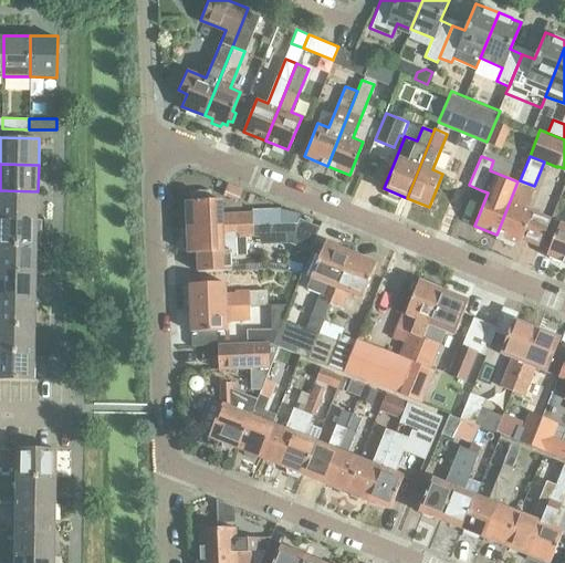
[(519,243),(522,238),(539,244),(550,217),(522,206),(530,187),(518,181),(497,235),(503,237),(503,242),(512,246),(515,242),(519,243)]
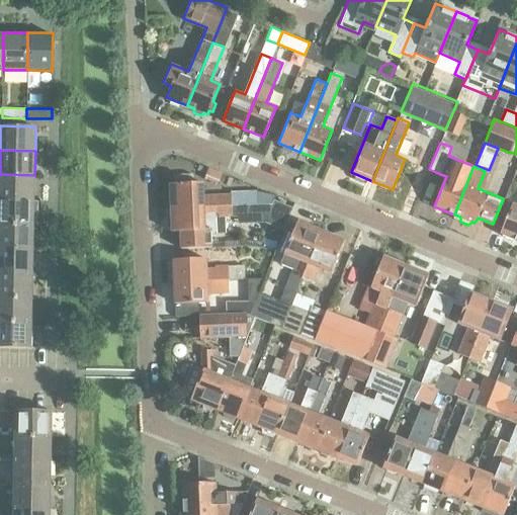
[(0,198),(34,199),(34,175),(0,174),(0,198)]
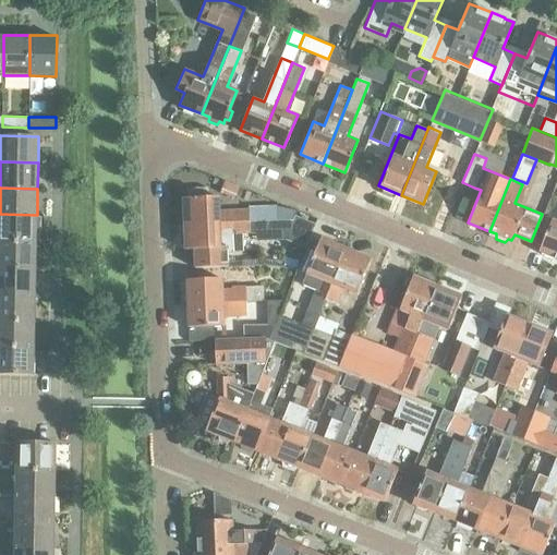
[(295,209),(276,205),(247,206),(249,209),(229,209),(226,209),(218,209),(218,195),(183,197),(184,222),(249,220),(291,219),(293,215),(295,209)]
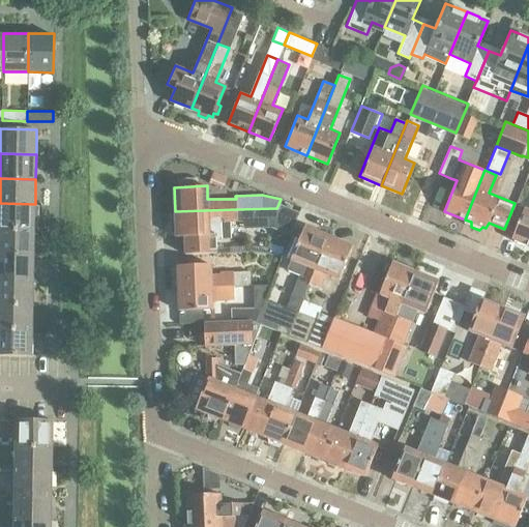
[(35,204),(0,203),(0,228),(34,229),(34,221),(38,220),(38,206),(35,205),(35,204)]
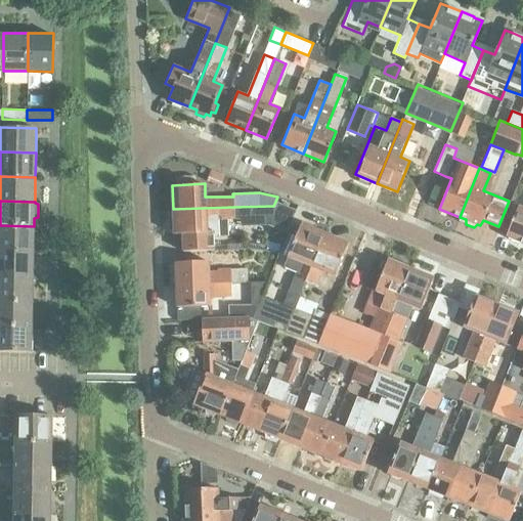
[(174,233),(182,232),(182,250),(218,249),(218,236),(217,218),(234,217),(241,217),(241,224),(268,224),(287,231),(296,210),(286,206),(275,202),(273,206),(233,207),(173,209),(174,233)]
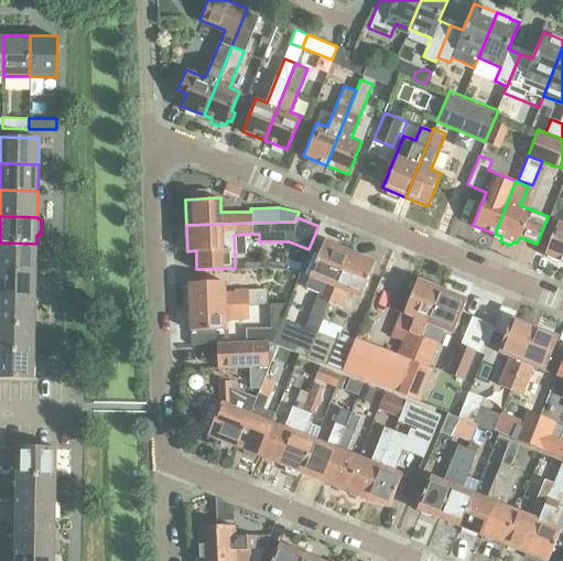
[(543,254),(562,260),(562,222),(558,220),(543,254)]
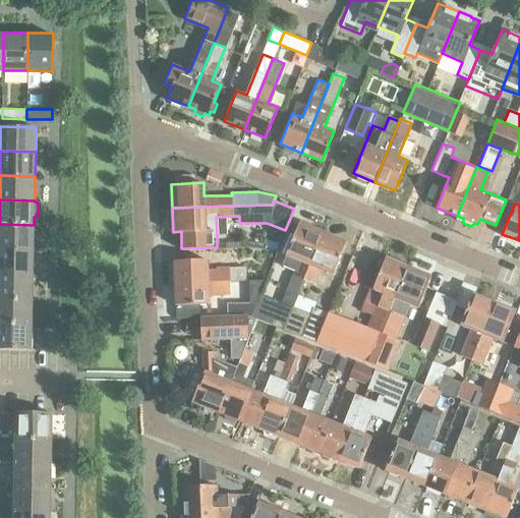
[(293,275),(303,279),(323,231),(299,222),(286,253),(283,263),(295,269),(293,275)]
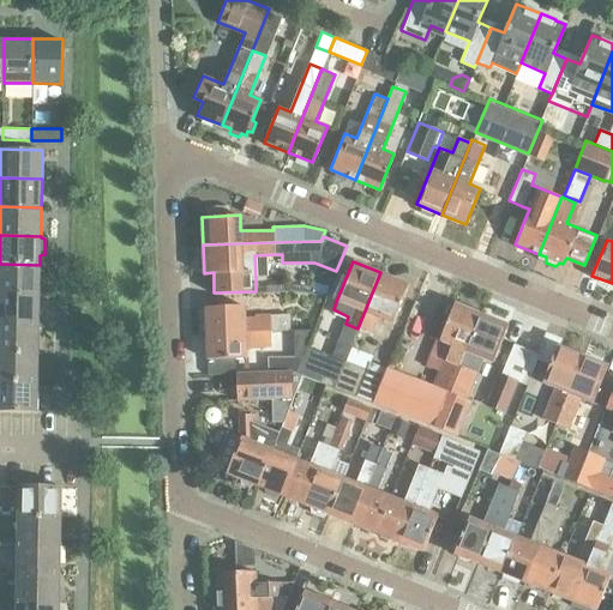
[(0,293),(40,295),(40,265),(0,264),(0,293)]
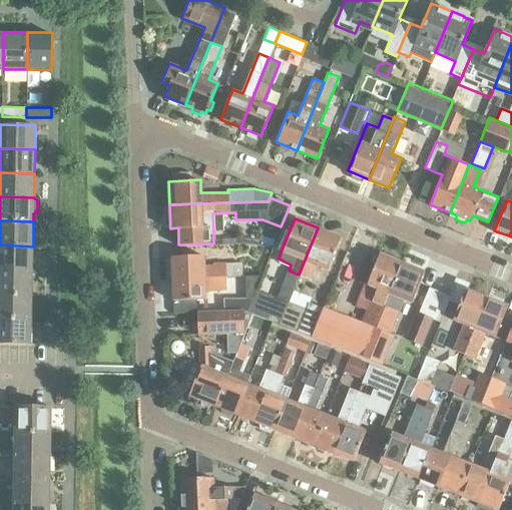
[(318,227),(299,275),(309,279),(315,263),(328,269),(341,237),(318,227)]
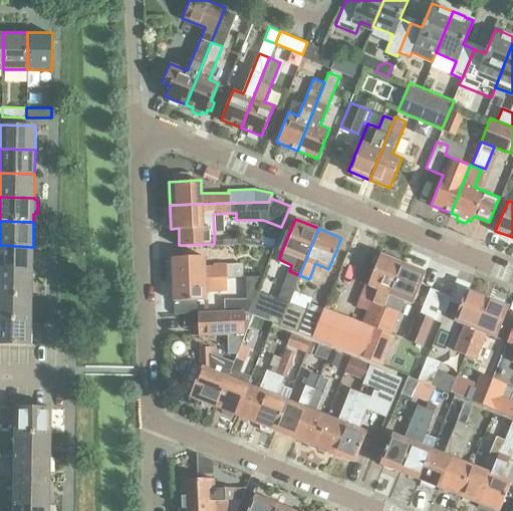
[(0,269),(32,270),(33,247),(0,245),(0,269)]
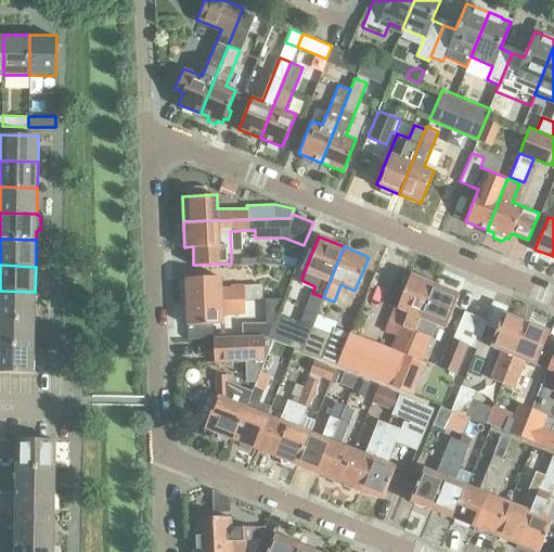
[(337,363),(391,385),(404,354),(414,330),(420,316),(425,305),(434,283),(410,273),(398,306),(409,311),(403,325),(402,324),(393,349),(349,332),(337,363)]
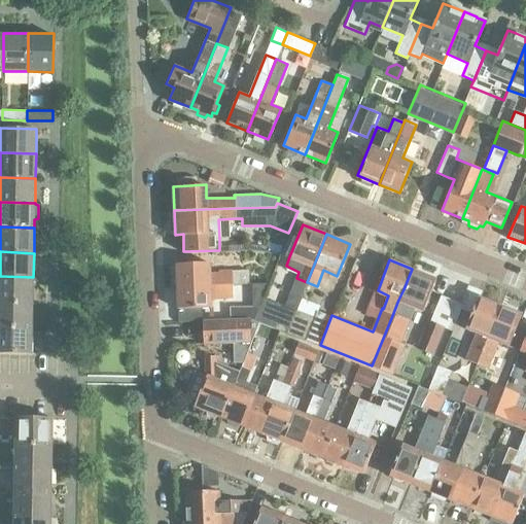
[(176,264),(177,285),(233,283),(249,283),(249,269),(232,269),(218,270),(218,279),(210,279),(209,262),(176,264)]
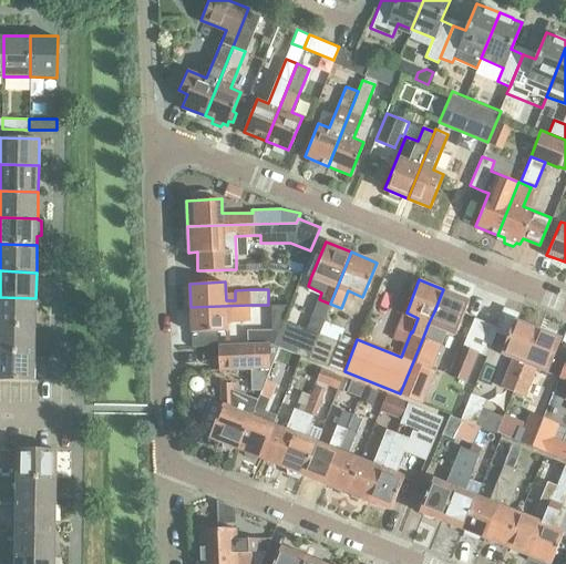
[(469,300),(443,289),(434,311),(429,322),(423,337),(413,361),(413,362),(429,369),(439,342),(444,329),(455,334),(469,300)]
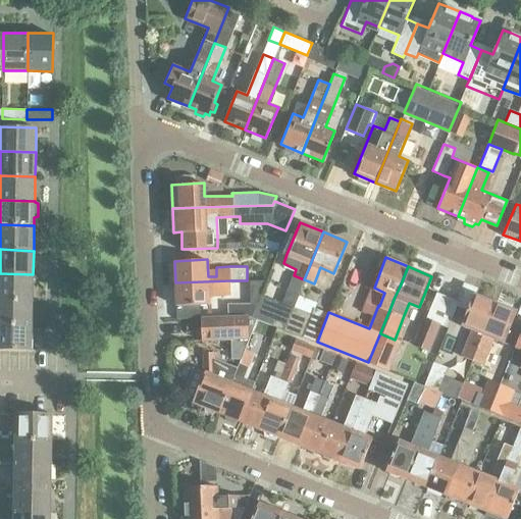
[(0,298),(33,299),(33,274),(0,273),(0,298)]
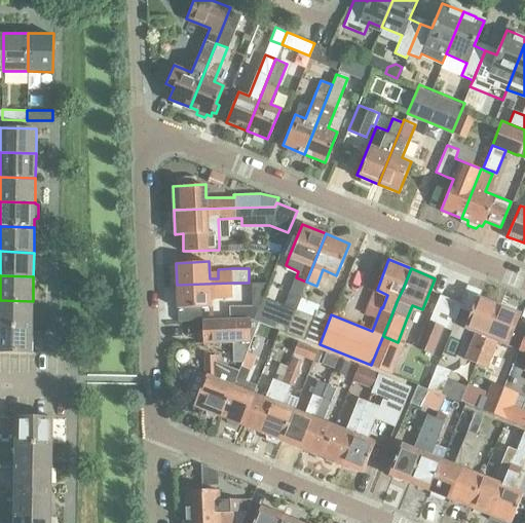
[(229,316),(250,316),(254,319),(260,304),(263,296),(262,296),(267,282),(252,283),(252,305),(229,305),(229,316)]
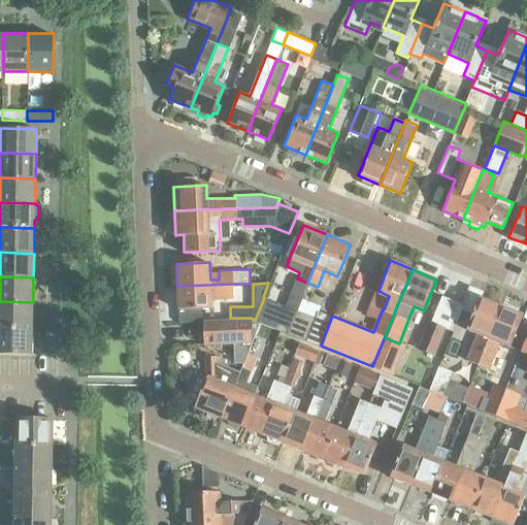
[(233,297),(233,284),(177,286),(178,308),(211,307),(210,298),(217,298),(220,298),(233,297)]
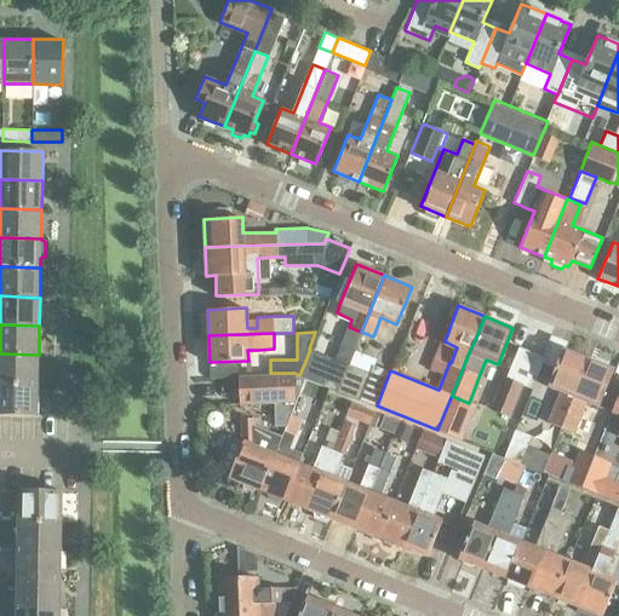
[(339,345),(334,358),(348,364),(349,362),(353,351),(339,345)]
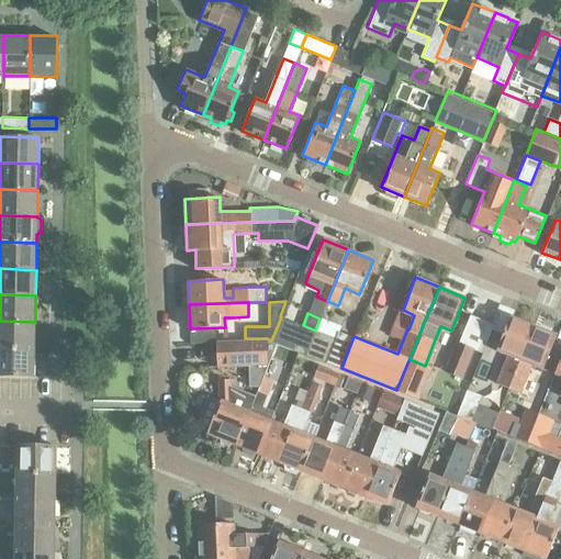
[(278,325),(271,341),(277,343),(305,354),(315,331),(303,325),(281,316),(278,325)]
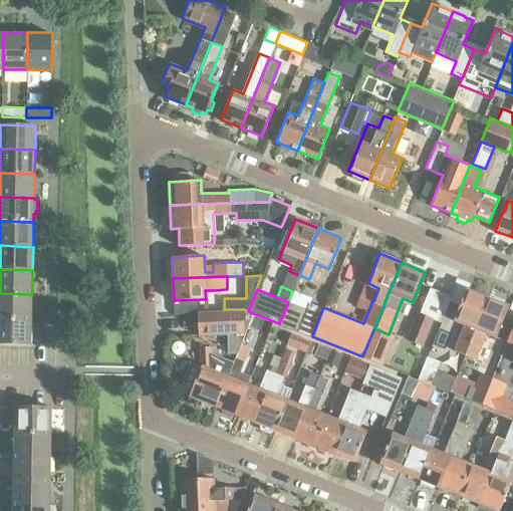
[(454,349),(465,353),(487,297),(467,289),(455,320),(464,323),(454,349)]
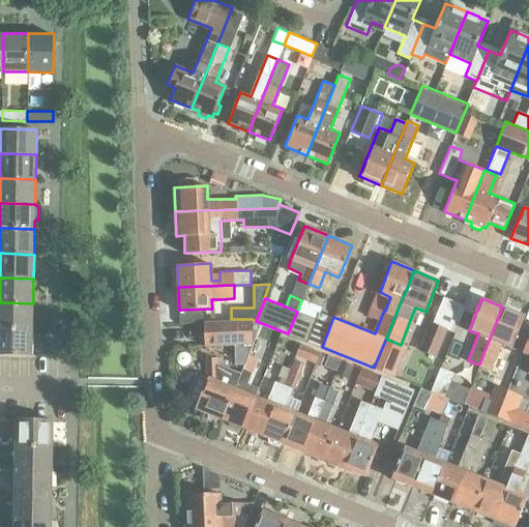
[(0,327),(32,329),(33,303),(0,302),(0,327)]
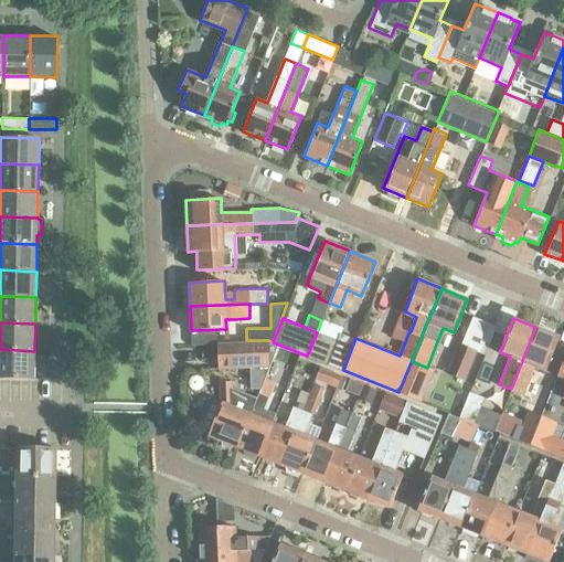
[(535,327),(511,389),(523,394),(534,366),(545,370),(559,336),(535,327)]
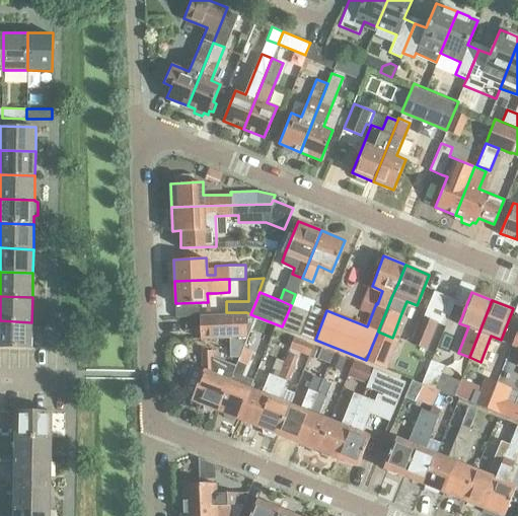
[(291,305),(282,326),(301,334),(309,312),(291,305)]
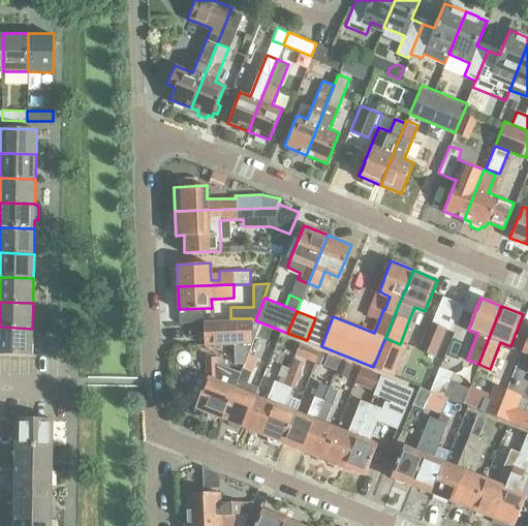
[(248,353),(260,322),(255,320),(251,318),(230,318),(228,318),(228,319),(205,321),(205,344),(229,343),(234,342),(235,362),(244,362),(248,353)]
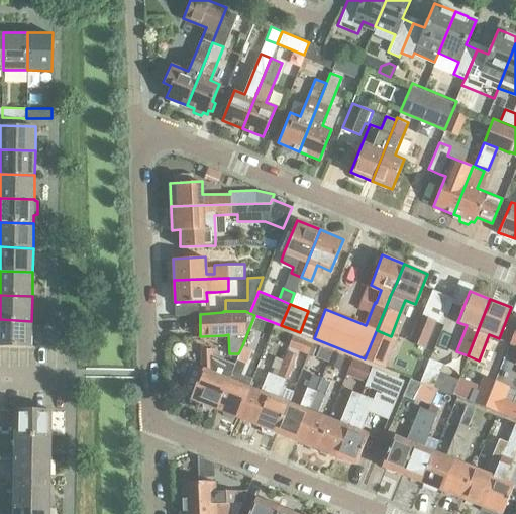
[(409,339),(426,346),(436,320),(419,313),(409,339)]
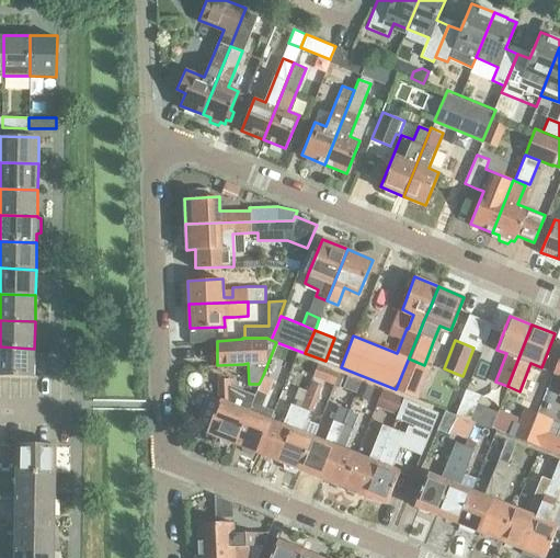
[(34,349),(0,346),(0,375),(34,376),(34,349)]
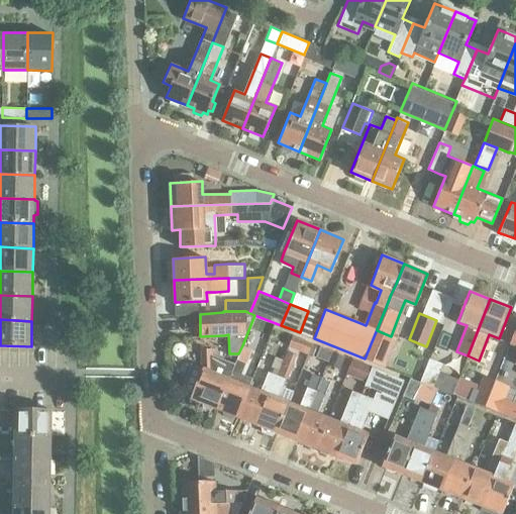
[(391,336),(377,330),(365,358),(382,365),(394,336),(391,336)]
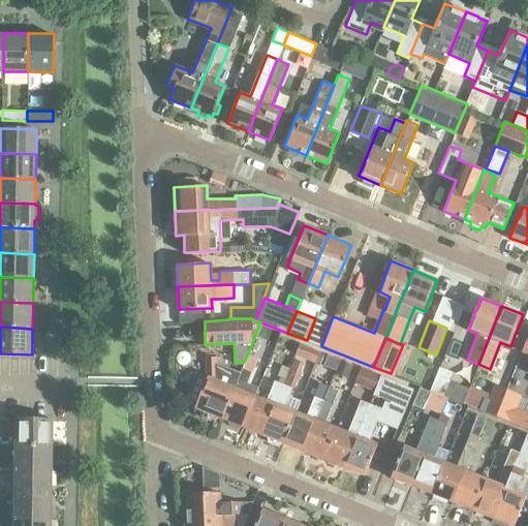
[(300,342),(296,353),(315,361),(319,349),(300,342)]
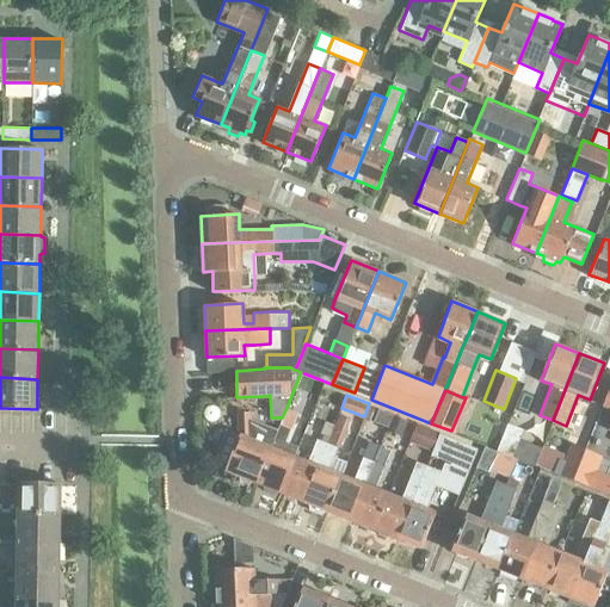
[(277,429),(271,446),(257,483),(263,485),(264,489),(273,494),(277,491),(279,493),(295,457),(299,447),(285,441),(297,412),(287,408),(282,417),(277,429)]
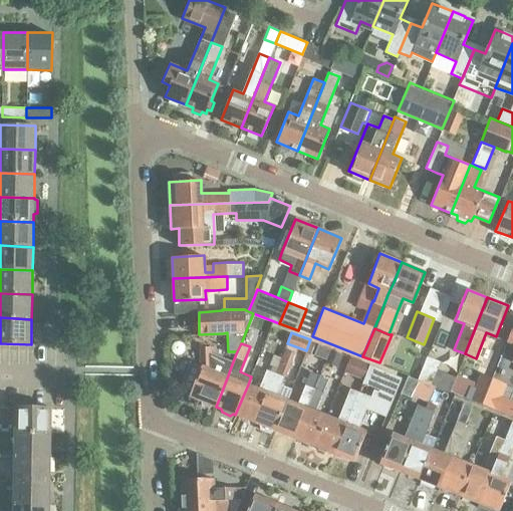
[(325,358),(329,348),(318,344),(314,353),(325,358)]
